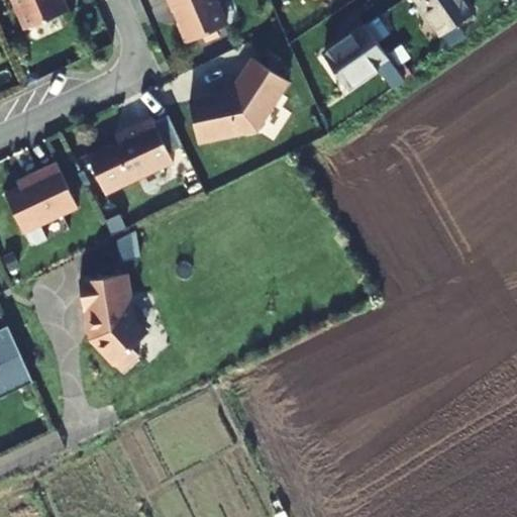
[(12,0),(24,28),(67,9),(62,0),(12,0)]
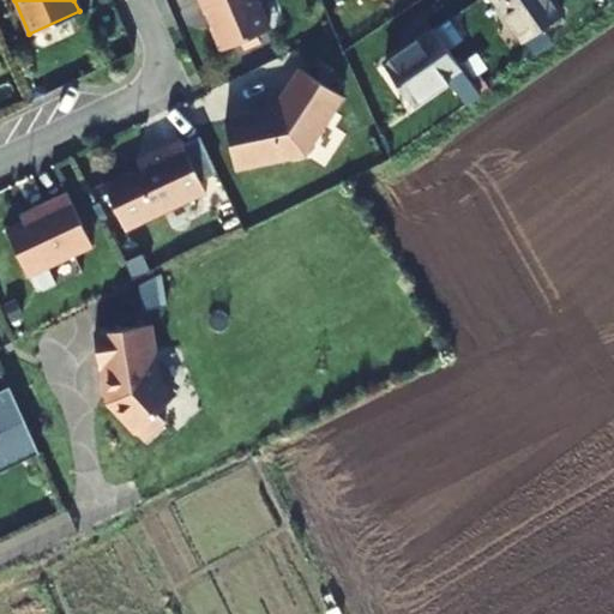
[(199,0),(204,11),(209,8),(214,23),(211,24),(221,48),(269,26),(257,0),(199,0)]
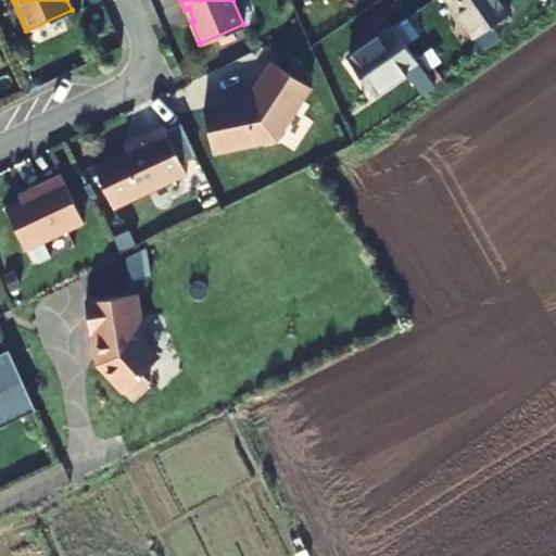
[(508,13),(498,0),(447,0),(474,37),(508,13)]
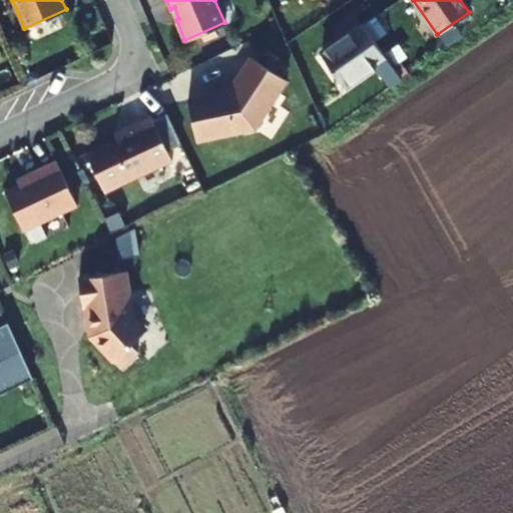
[(401,78),(363,26),(323,54),(347,88),(377,67),(390,86),(401,78)]
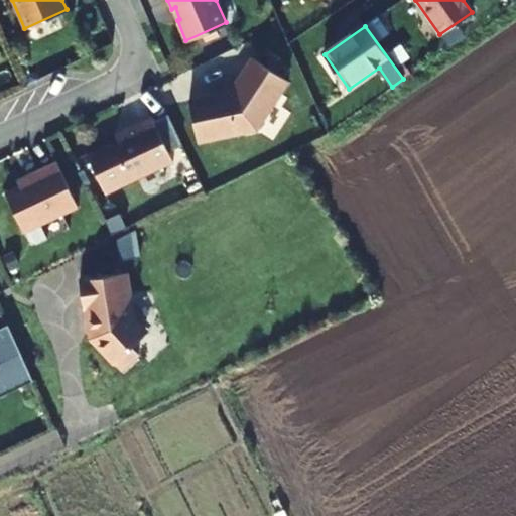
[(288,81),(251,57),(230,90),(232,94),(224,97),(223,94),(187,101),(197,143),(254,130),(288,81)]
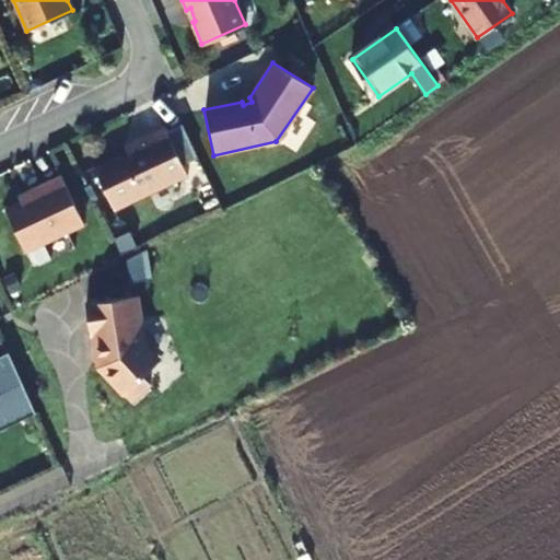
[(188,177),(164,125),(148,132),(151,139),(94,165),(115,210),(188,177)]
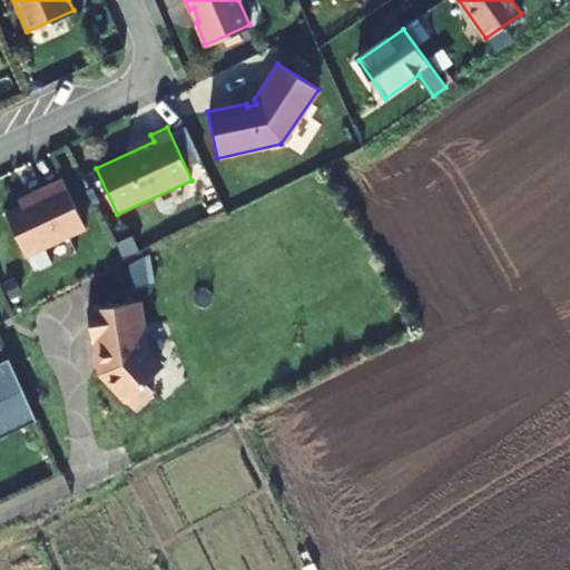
[(86,229),(62,178),(46,186),(48,193),(5,213),(26,257),(86,229)]
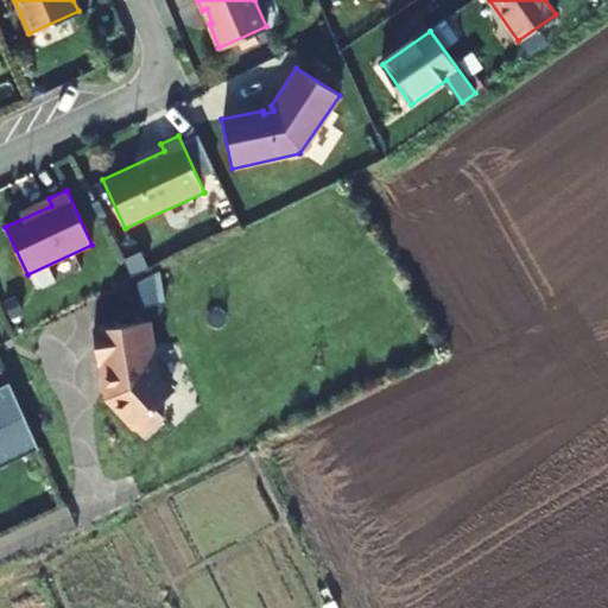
[(149,374),(154,369),(151,344),(146,346),(143,322),(90,330),(97,374),(103,373),(106,392),(108,397),(108,398),(111,400),(115,406),(113,409),(140,436),(160,417),(153,409),(168,394),(149,374)]
